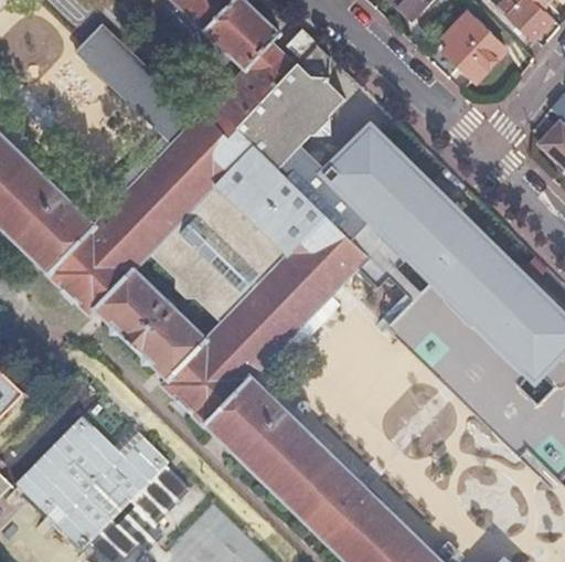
[(187,129),(174,141),(109,210),(95,224),(0,131),(0,223),(50,272),(48,275),(88,315),(95,308),(167,378),(160,383),(348,561),(443,561),(251,375),(265,361),(329,296),(358,266),(379,286),(409,253),(443,285),(408,320),(479,388),(472,393),(544,460),(564,439),(564,438),(564,309),(563,307),(380,131),(341,171),(333,163),(327,171),(300,146),(349,97),(331,81),(332,56),(304,29),(289,43),(296,51),(290,56),(273,40),(281,31),(248,0),(174,0),(245,67),(201,114),(130,49),(134,45),(84,0),(68,0),(66,3),(192,123),(187,129)]
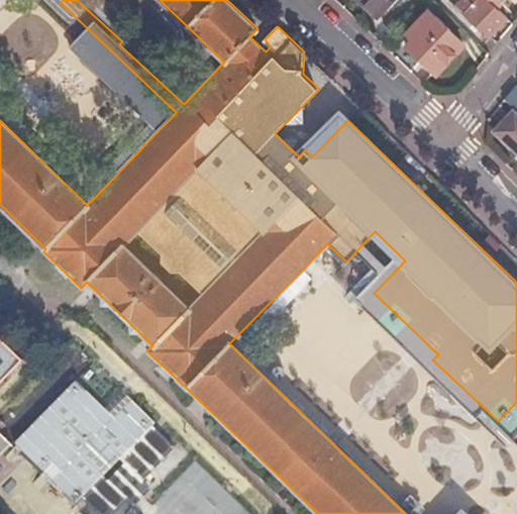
[(77,0),(122,41),(127,36),(89,0),(77,0)]
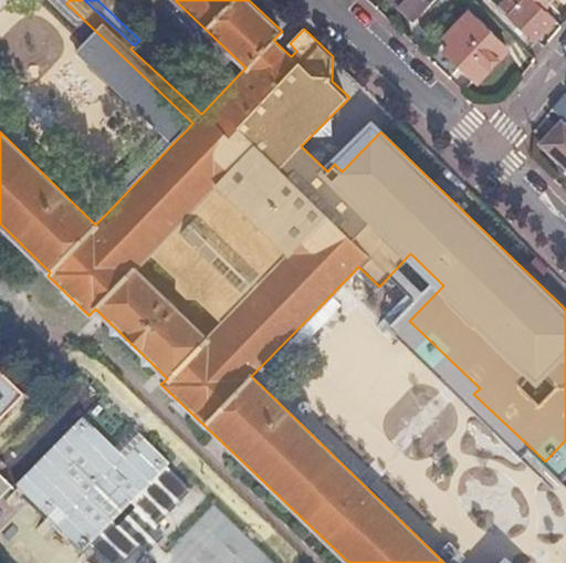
[(395,0),(413,17),(428,0),(395,0)]
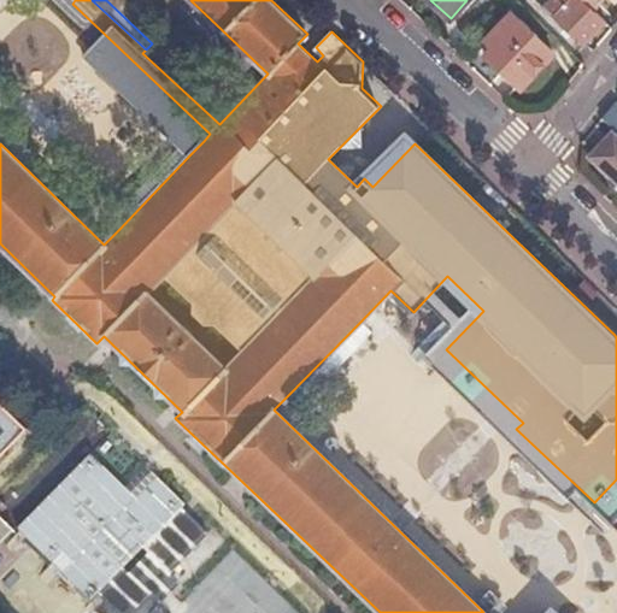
[(585,45),(607,21),(594,7),(586,0),(551,0),(545,6),(585,45)]
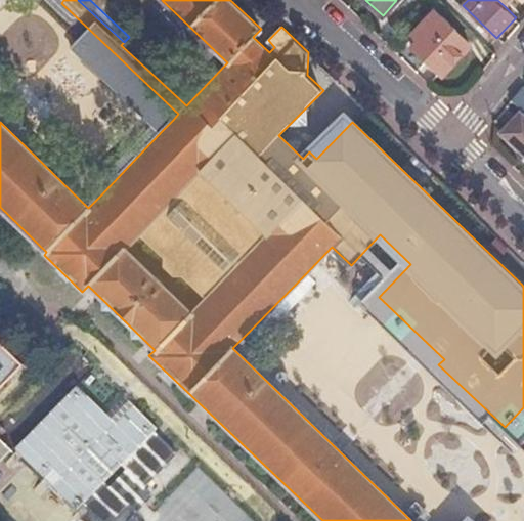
[(136,85),(173,120),(178,114),(61,3),(54,10),(133,87),(136,85)]
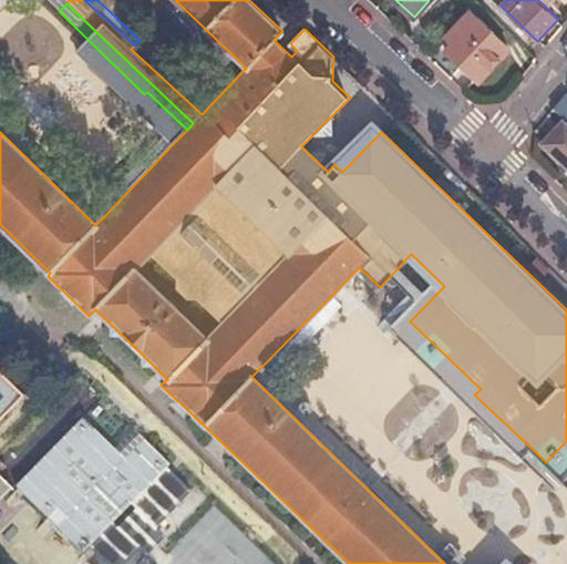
[(446,50),(480,81),(511,48),(472,11),(450,36),(455,41),(446,50)]
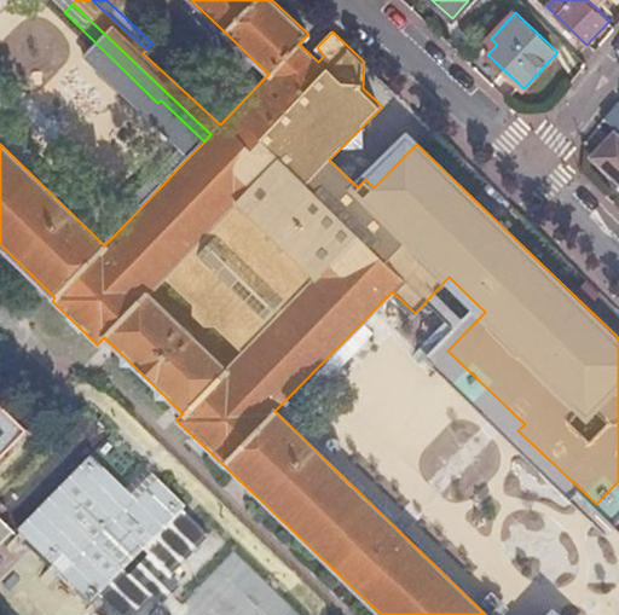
[(618,105),(615,102),(603,117),(615,129),(618,132),(618,105)]
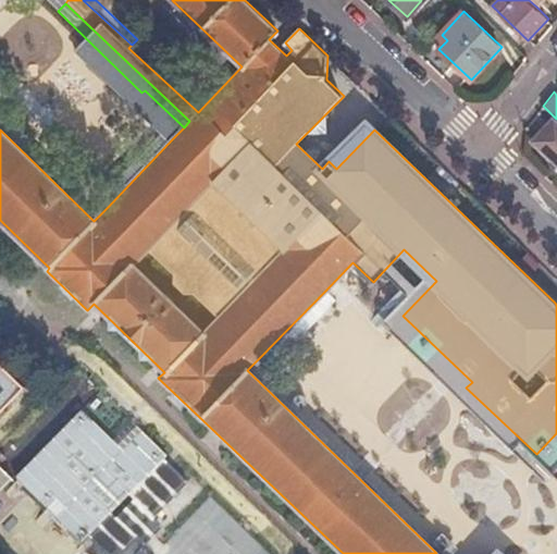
[(556,119),(554,117),(533,140),(556,162),(556,119)]
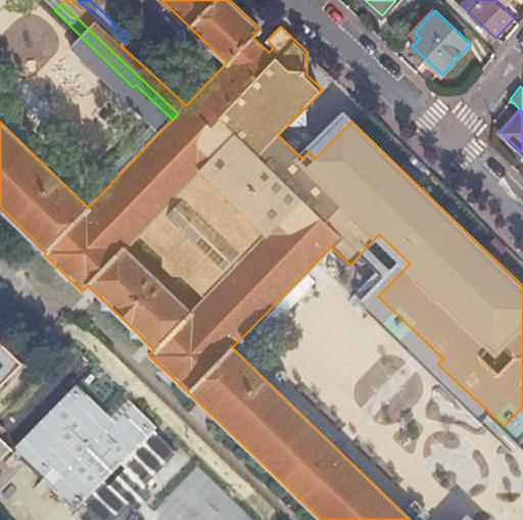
[(93,185),(101,194),(161,131),(152,123),(93,185)]
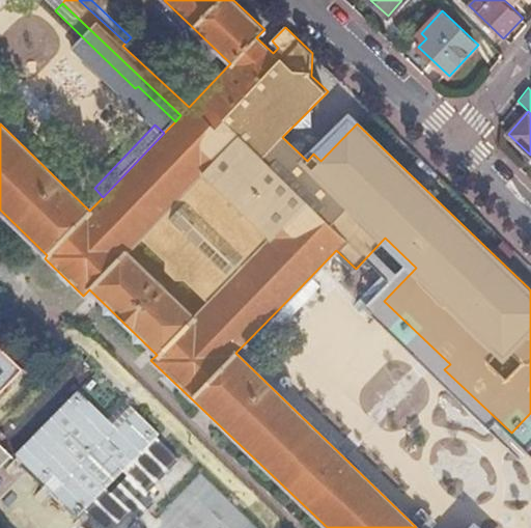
[(309,278),(249,339),(258,350),(318,287),(309,278)]
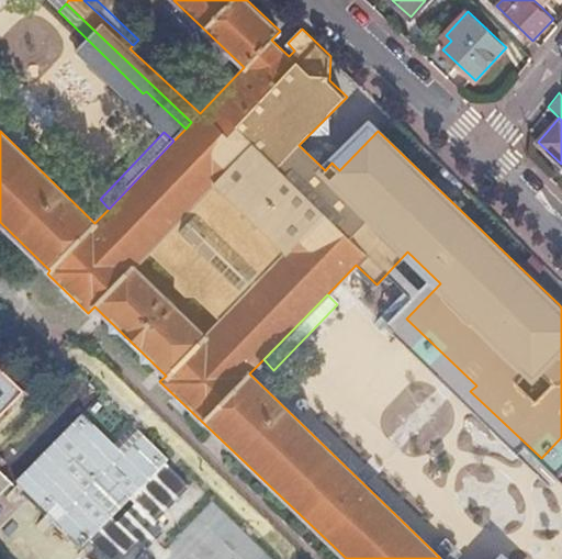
[(0,412),(23,388),(0,365),(0,412)]
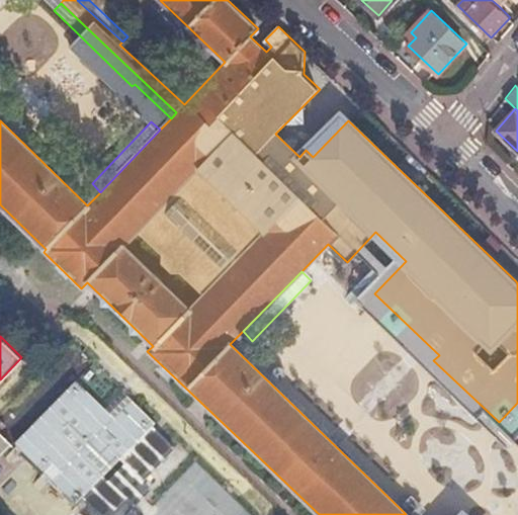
[(517,402),(517,403),(499,422),(514,437),(517,432),(517,402)]
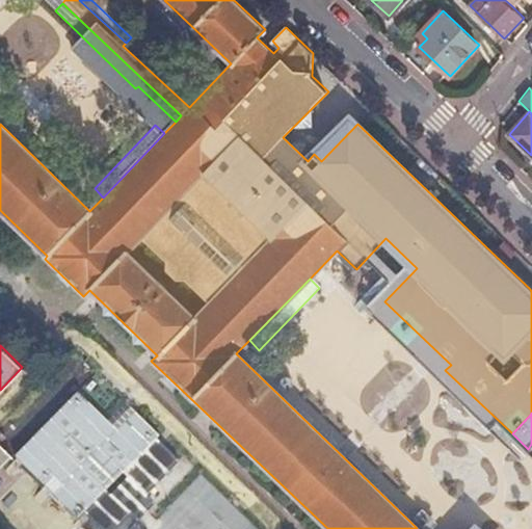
[(0,456),(0,465),(10,453),(6,450),(0,456)]
